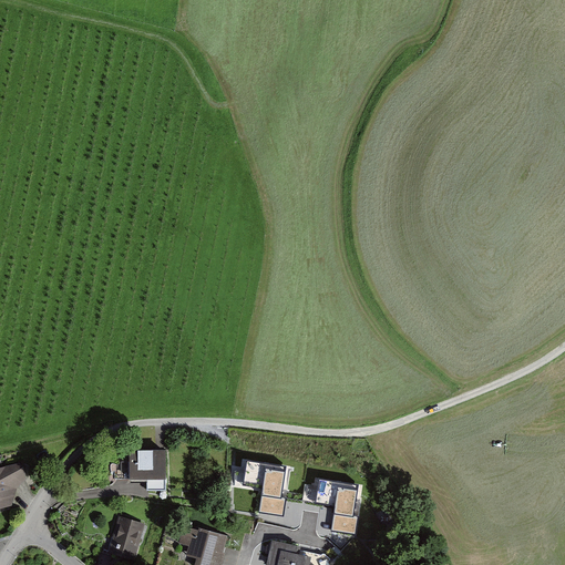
[(162,450),(129,451),(129,478),(147,478),(147,488),(162,488),(162,450)]
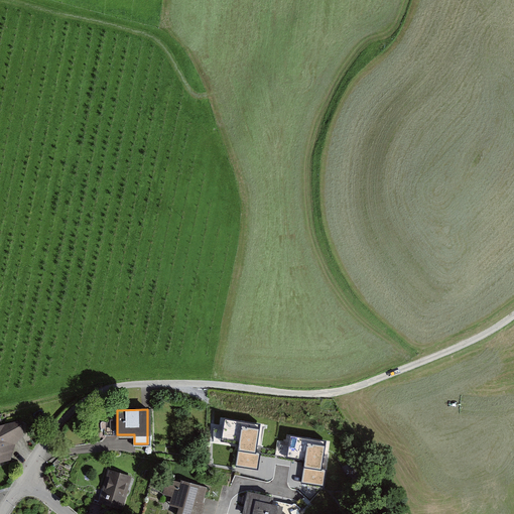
[(19,420),(0,424),(0,465),(9,463),(14,444),(23,434),(19,420)]
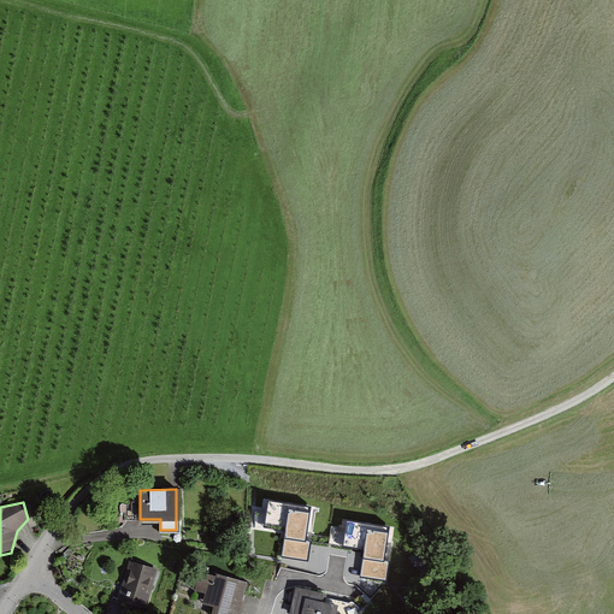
[(157,568),(128,560),(117,600),(145,607),(157,568)]
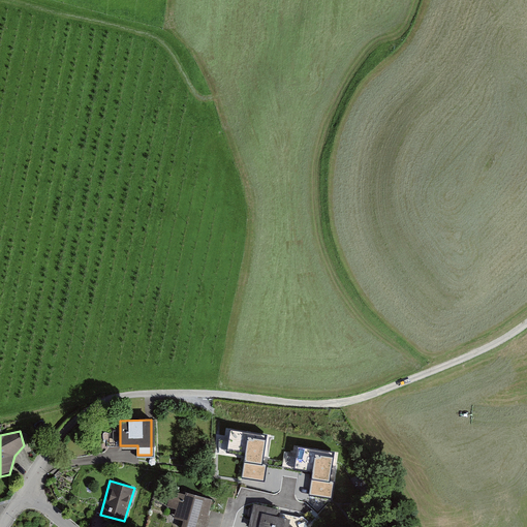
[(175,505),(173,515),(181,517),(179,526),(182,526),(193,526),(194,526),(196,526),(204,526),(209,512),(207,510),(211,496),(184,488),(184,490),(169,487),(165,503),(175,505)]
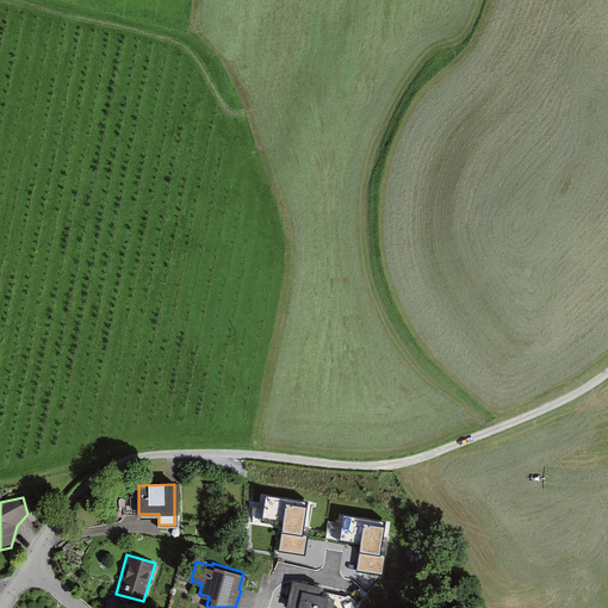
[(326,607),(330,590),(291,581),(284,607),(326,607)]
